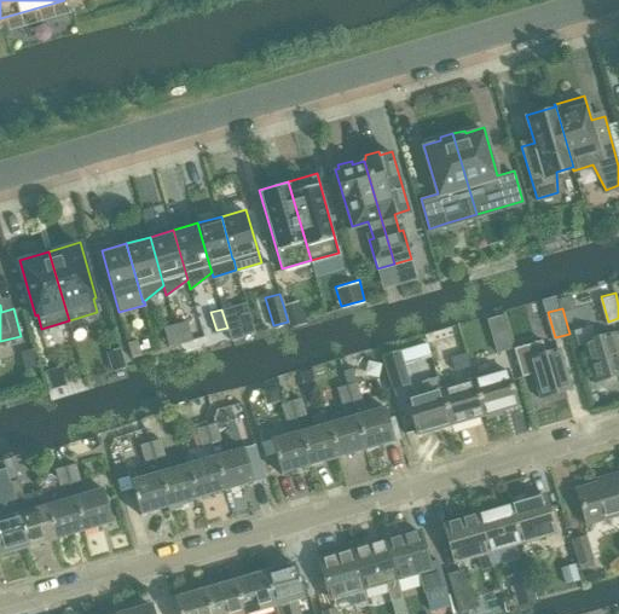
[(243,334),(254,330),(249,312),(237,316),(243,334)]
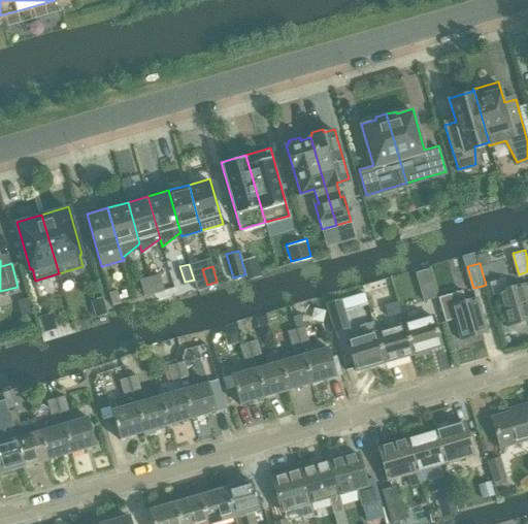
[(164,288),(159,272),(150,275),(154,291),(164,288)]
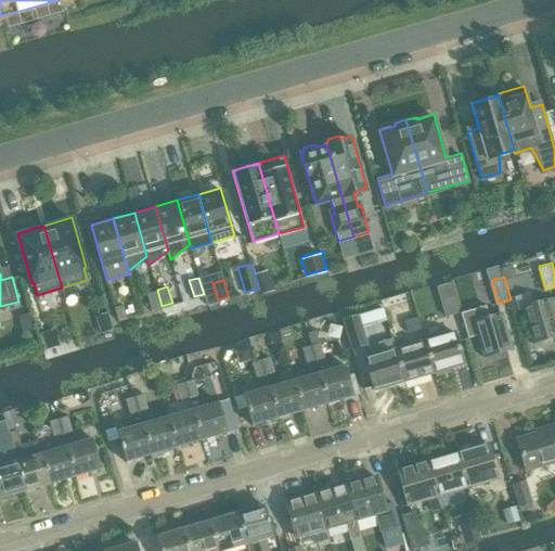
[(151,309),(162,306),(157,290),(146,293),(151,309)]
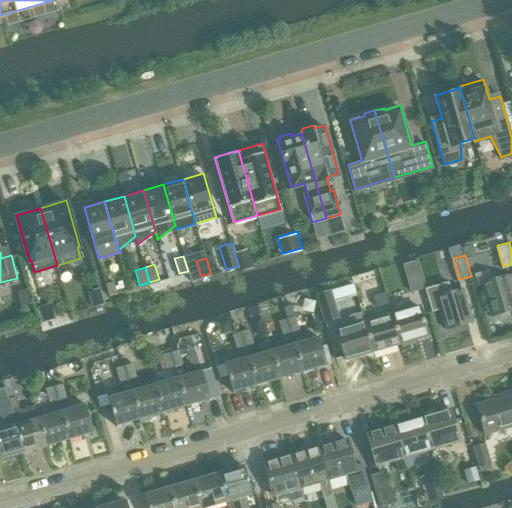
[(511,271),(509,273),(493,277),(490,267),(476,271),(479,283),(482,282),(492,314),(511,307),(511,271)]
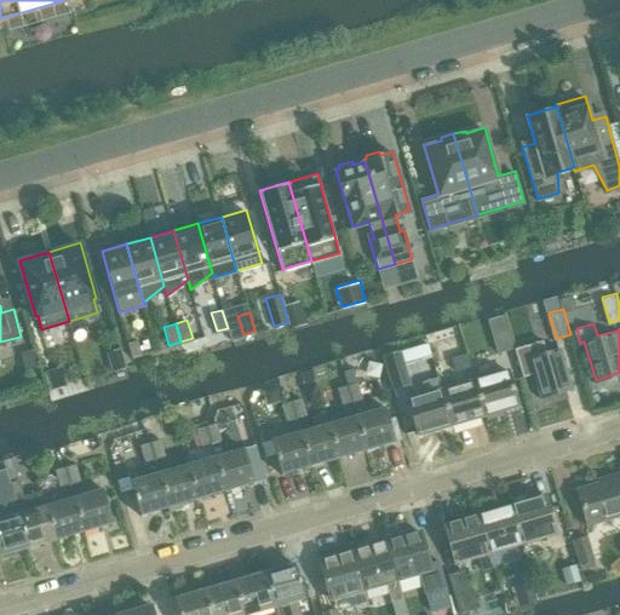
[(507,332),(493,337),(497,351),(512,346),(507,332)]
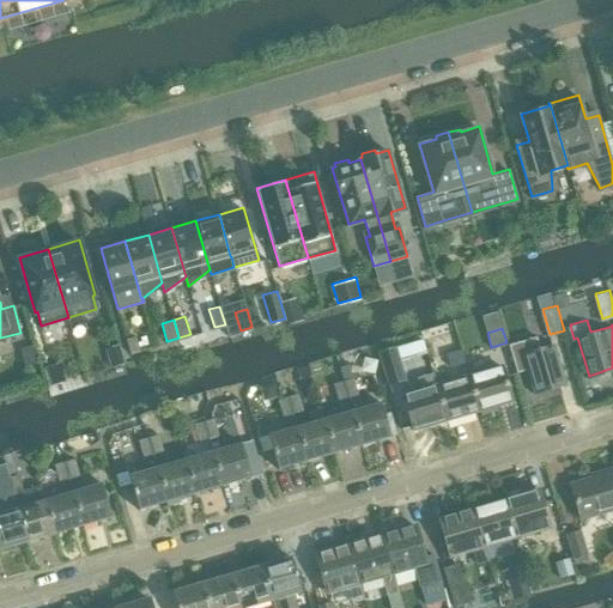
[(557,342),(542,346),(539,334),(510,342),(519,370),(529,368),(535,391),(568,382),(557,342)]
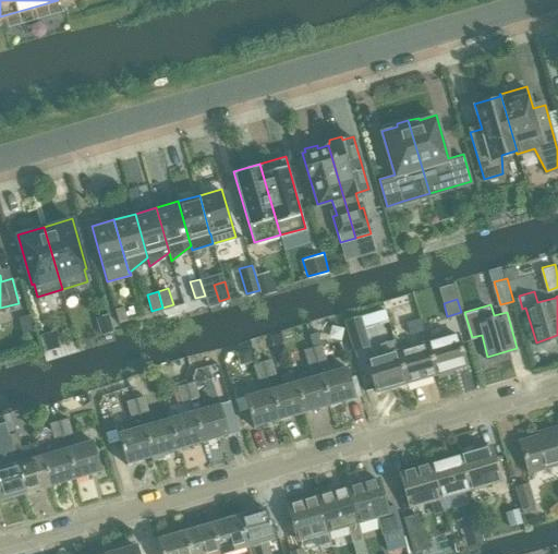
[(119,321),(126,317),(123,305),(116,308),(119,321)]
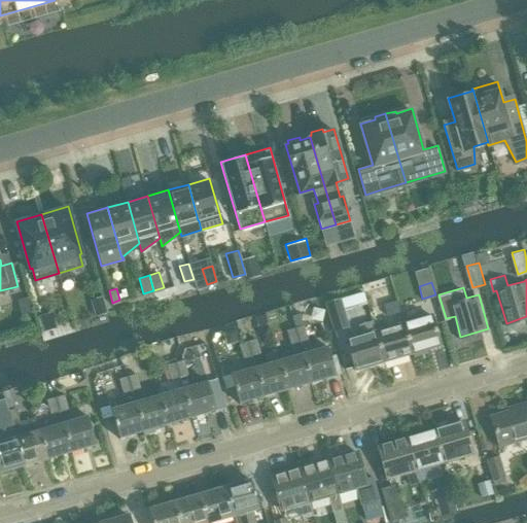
[(22,313),(32,310),(28,295),(16,299),(22,313)]
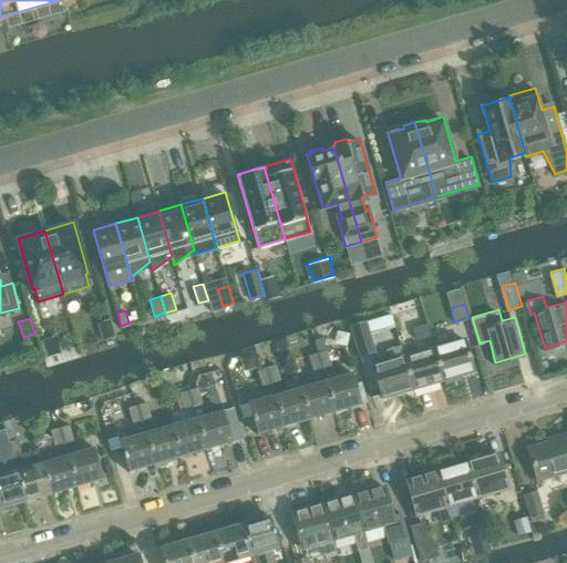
[(360,349),(374,345),(367,319),(352,324),(360,349)]
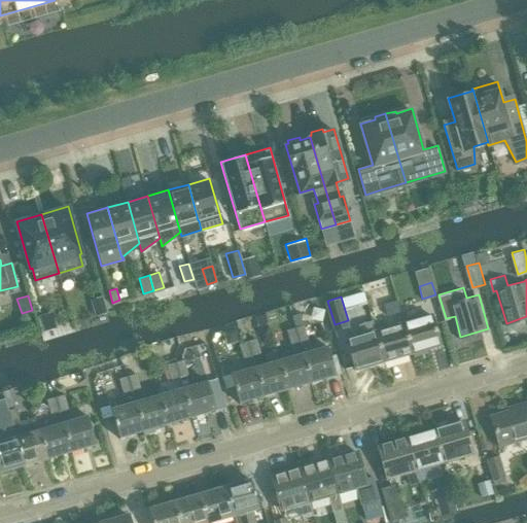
[(396,299),(383,303),(386,314),(399,311),(396,299)]
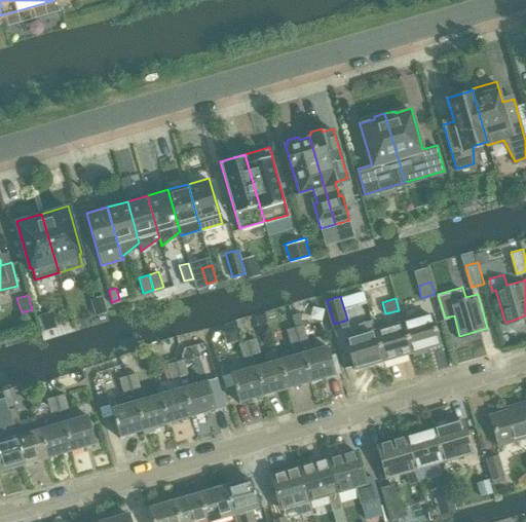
[(412,349),(441,341),(431,312),(403,321),(412,349)]
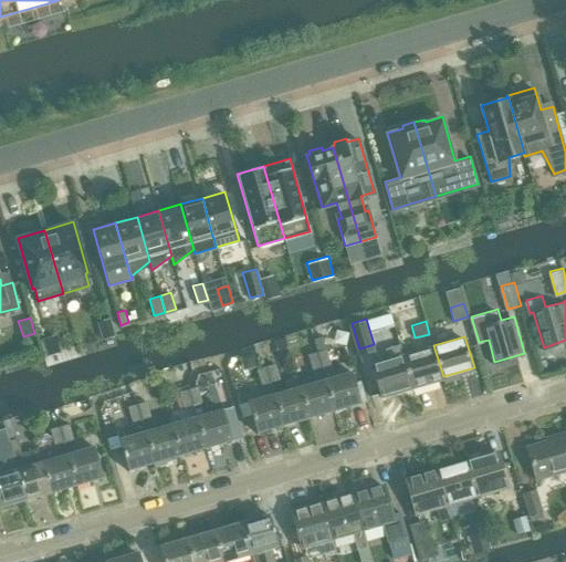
[(390,357),(374,363),(383,394),(411,385),(402,354),(405,354),(401,342),(387,346),(390,357)]
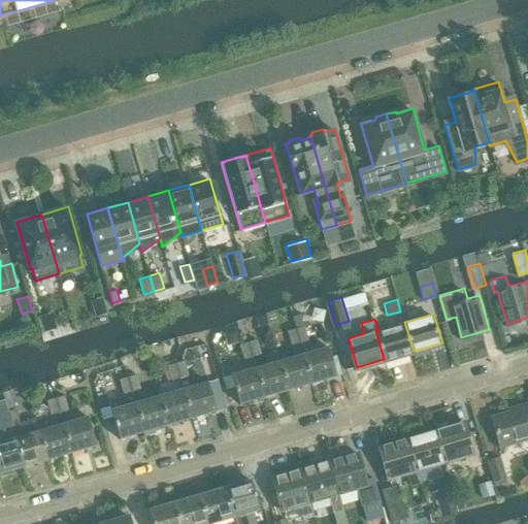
[(377,330),(375,330),(384,359),(414,351),(404,322),(377,330)]
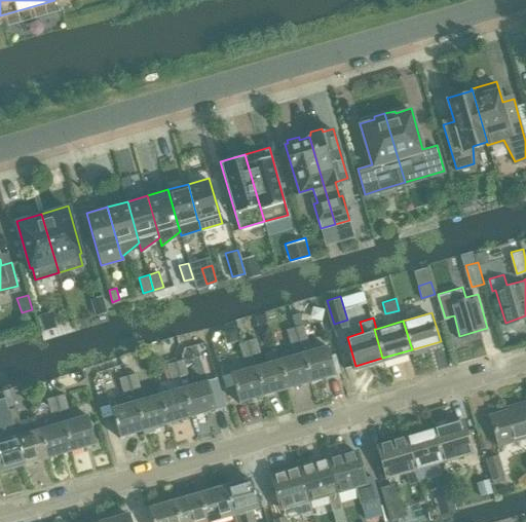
[(303,324),(286,328),(290,342),(306,338),(303,324)]
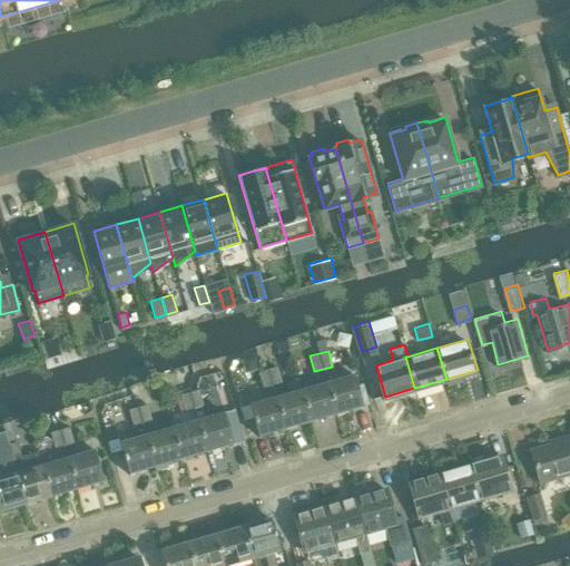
[(277,366),(258,370),(262,386),(281,380),(277,366)]
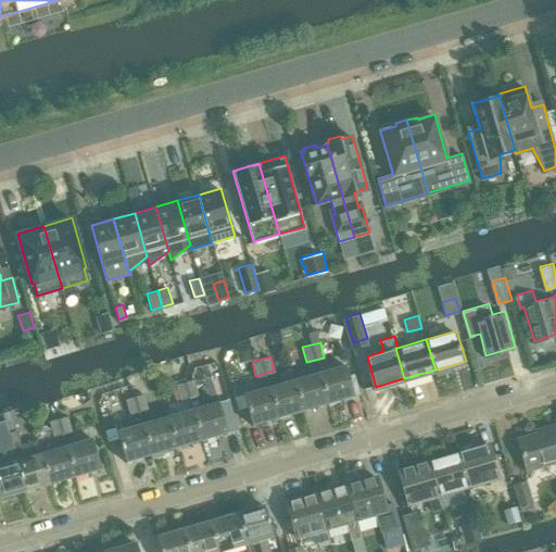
[(346,362),(320,369),(330,402),(356,394),(346,362)]
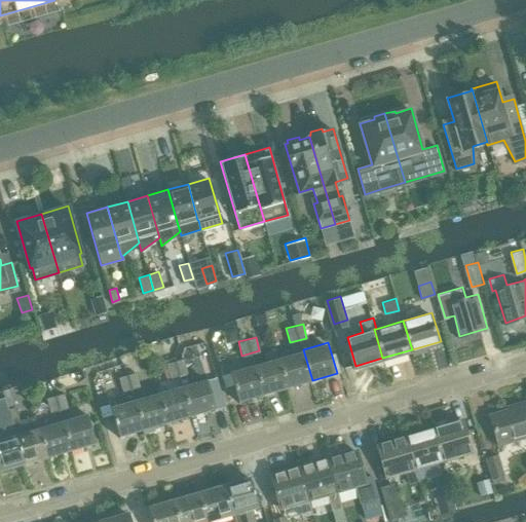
[(303,349),(279,357),(289,386),(312,380),(303,349)]
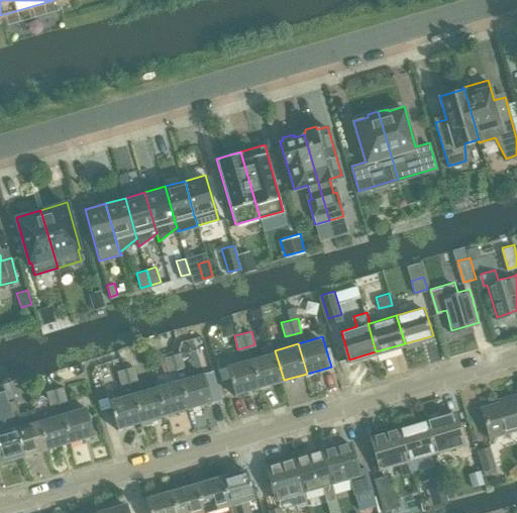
[(262,354),(251,357),(261,387),(284,380),(275,350),(272,351),(270,344),(260,347),(262,354)]
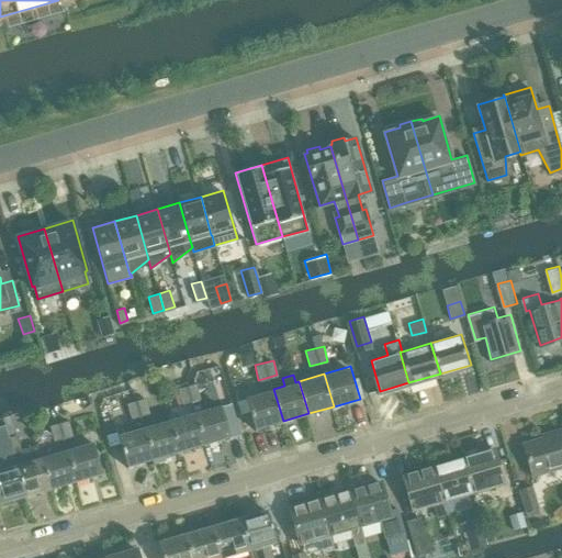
[(195,382),(178,388),(182,403),(200,398),(195,382)]
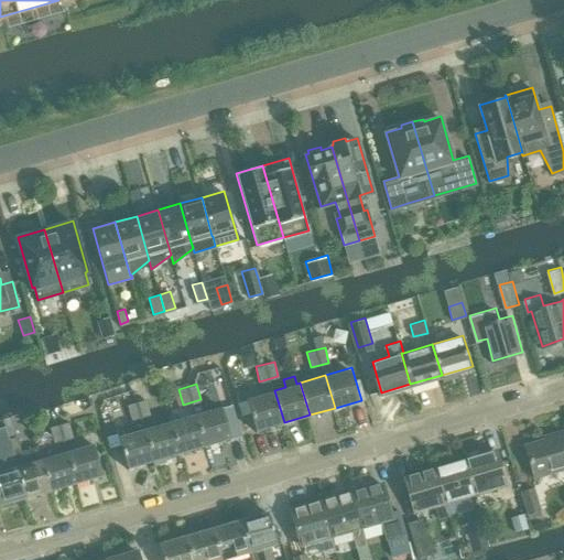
[(274,390),(249,398),(250,402),(258,430),(284,422),(274,390)]
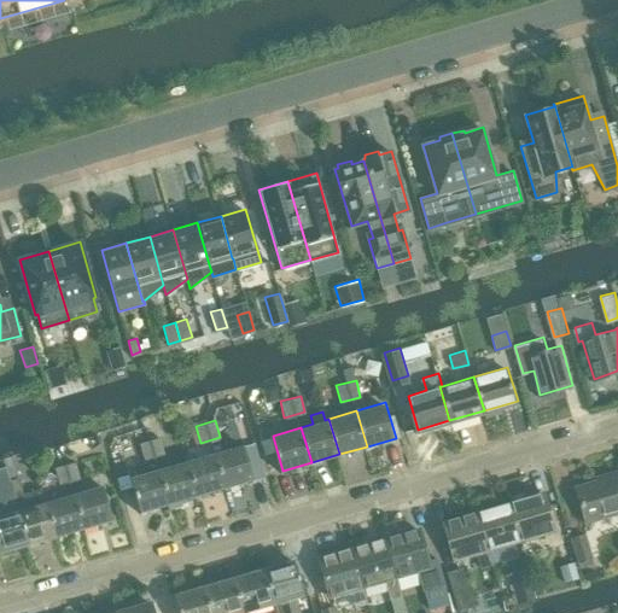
[(159,437),(140,443),(144,459),(164,453),(159,437)]
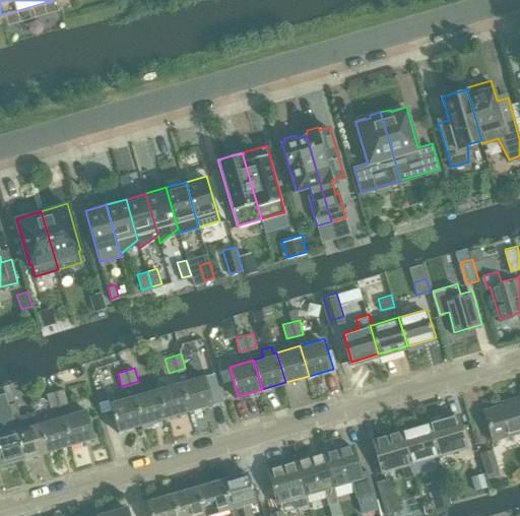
[(204,374),(182,380),(190,410),(212,403),(204,374)]
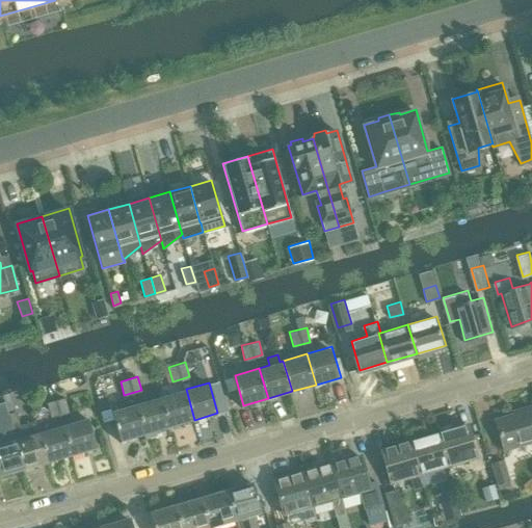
[(175,392),(162,396),(170,426),(194,420),(186,389),(181,390),(179,384),(173,386),(175,392)]
